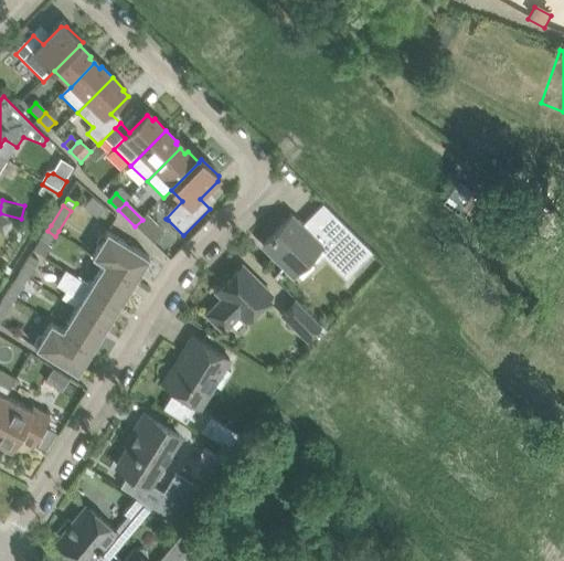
[(373,255),(339,221),(323,205),(302,228),(293,218),(263,249),(293,277),(308,262),(311,265),(318,265),(323,258),(347,282),(373,255)]
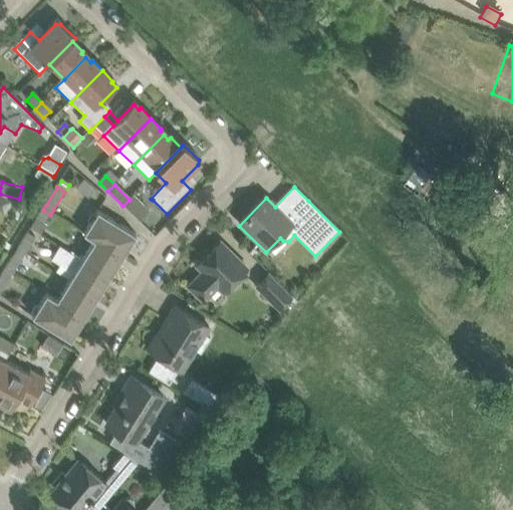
[(31,230),(41,236),(47,225),(45,224),(50,215),(43,210),(35,223),(31,230)]
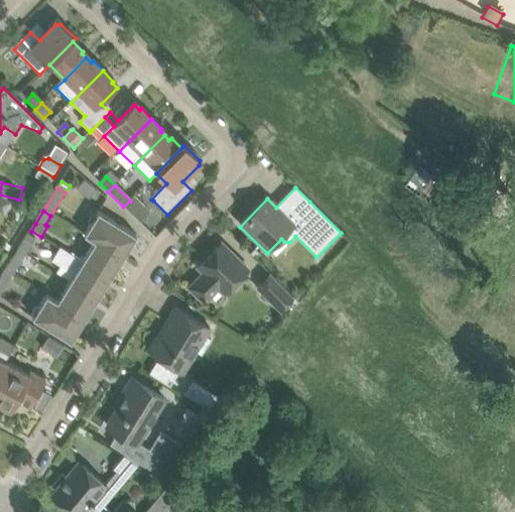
[(123,260),(137,237),(99,214),(85,237),(95,243),(123,260)]
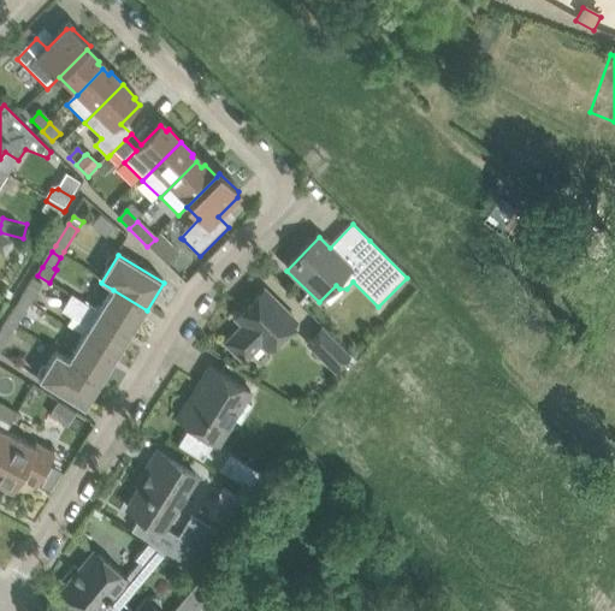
[(22,300),(31,306),(42,286),(34,280),(22,300)]
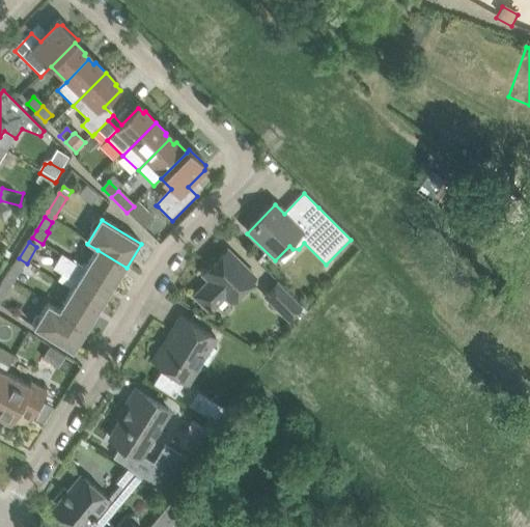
[(113,288),(127,268),(98,250),(84,271),(113,288)]
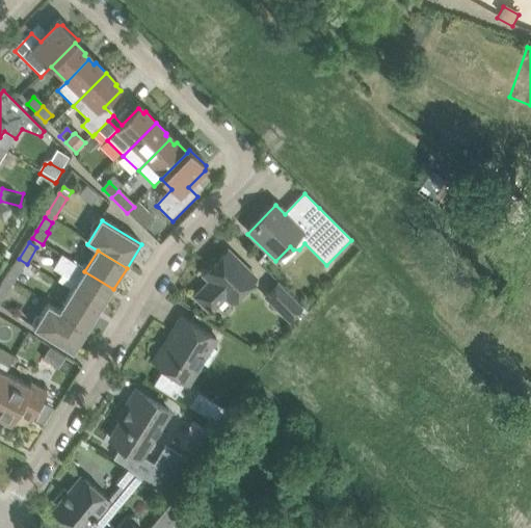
[(210,284),(195,298),(210,313),(226,298),(232,305),(256,280),(229,253),(205,278),(210,284)]
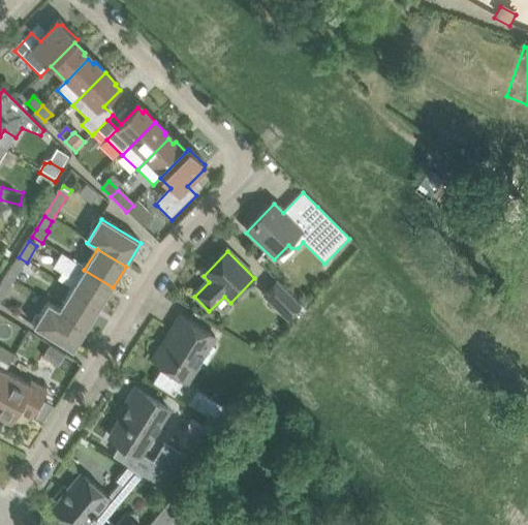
[(84,270),(62,255),(53,268),(75,283),(71,290),(100,308),(113,287),(84,270)]
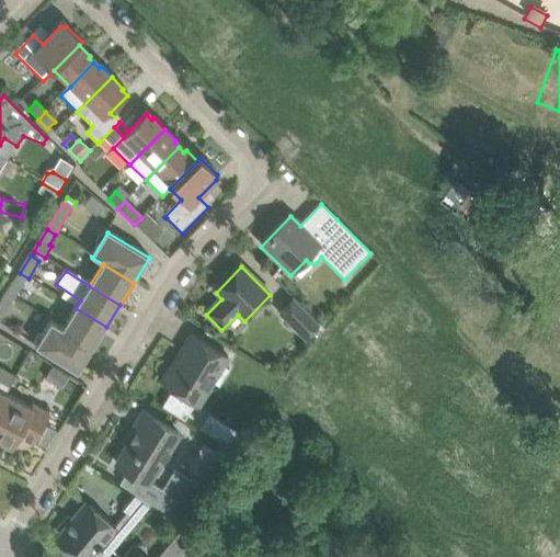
[(13,284),(7,294),(15,299),(22,288),(13,284)]
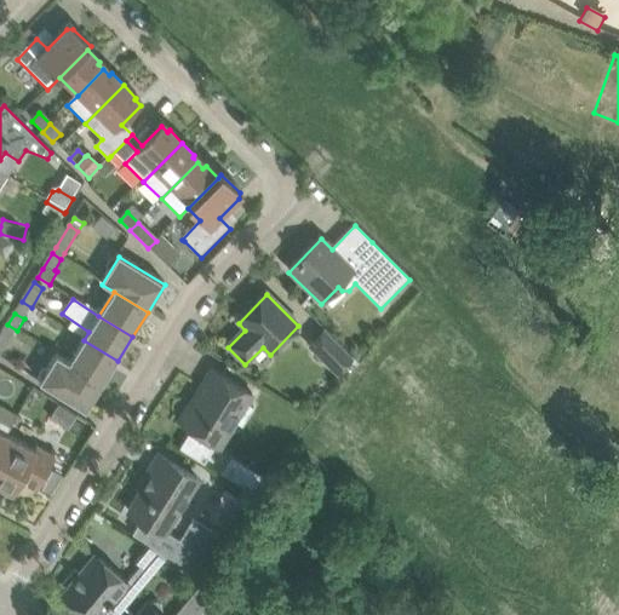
[(4,332),(0,337),(0,357),(4,351),(12,337),(17,331),(7,325),(4,332)]
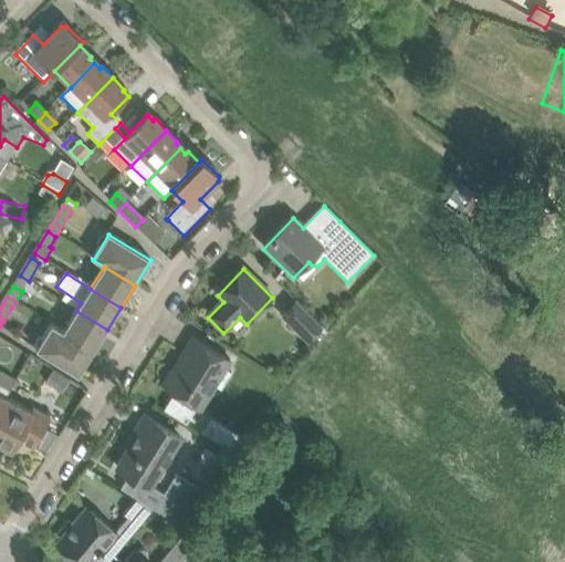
[(297,303),(283,318),(309,343),(322,329),(297,303)]
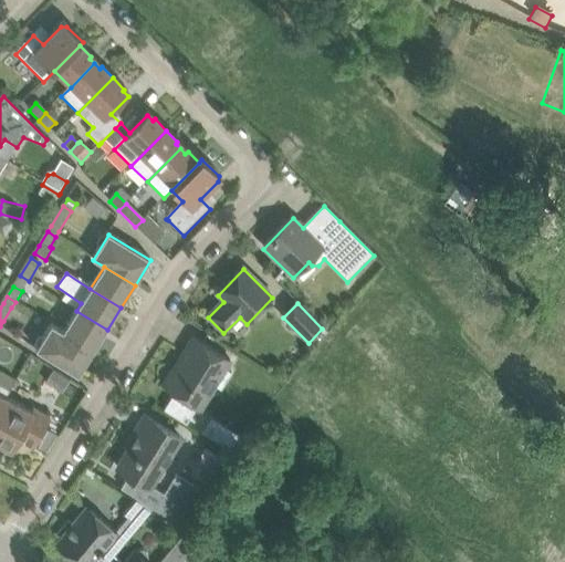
[(63,333),(94,352),(107,330),(76,311),(63,333)]
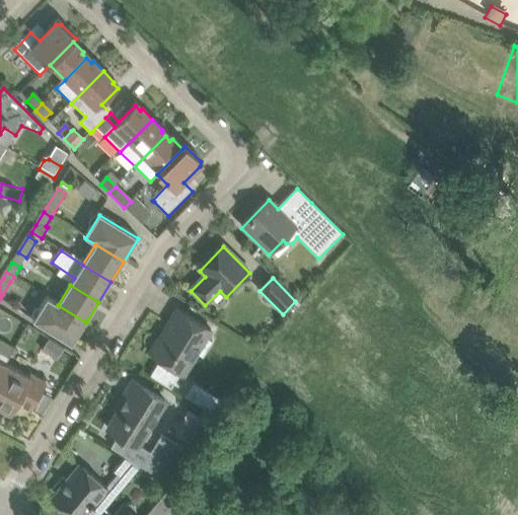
[(45,303),(32,321),(54,335),(71,346),(83,327),(85,323),(58,305),(47,298),(45,303)]
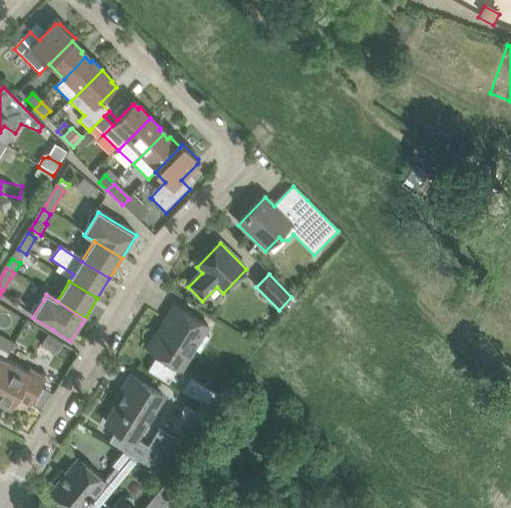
[(200,353),(210,338),(205,335),(209,328),(175,307),(148,350),(158,357),(148,372),(168,384),(177,371),(182,374),(196,351),(200,353)]
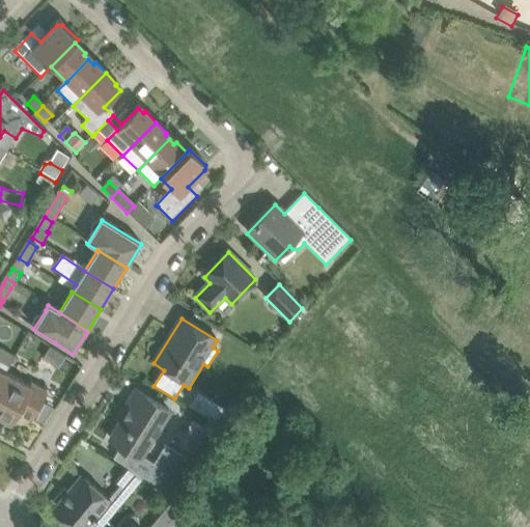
[(50,349),(43,360),(58,369),(64,358),(50,349)]
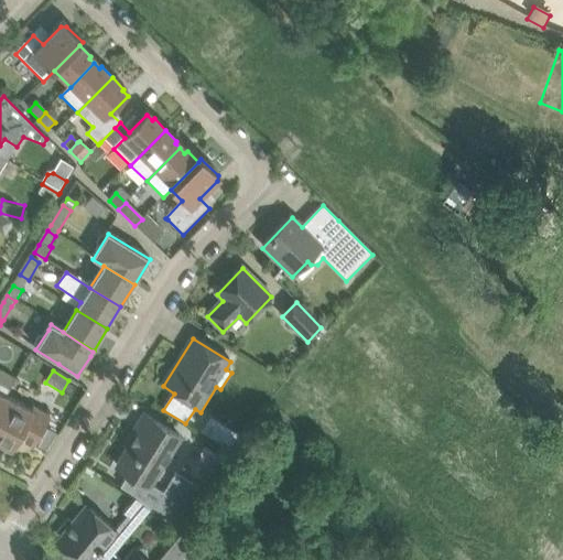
[(33,409),(31,412),(8,399),(0,412),(0,444),(12,452),(19,440),(34,449),(51,418),(33,409)]
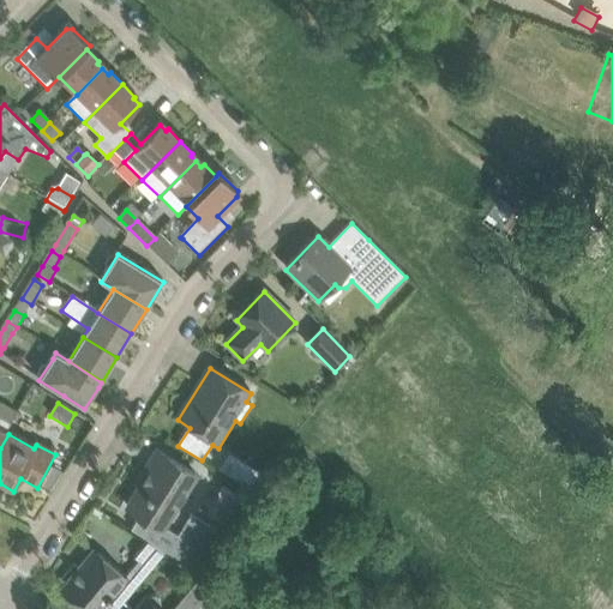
[(149,474),(127,508),(139,517),(131,529),(173,555),(186,564),(196,552),(216,529),(192,513),(180,534),(166,525),(197,477),(178,465),(157,452),(145,471),(149,474)]
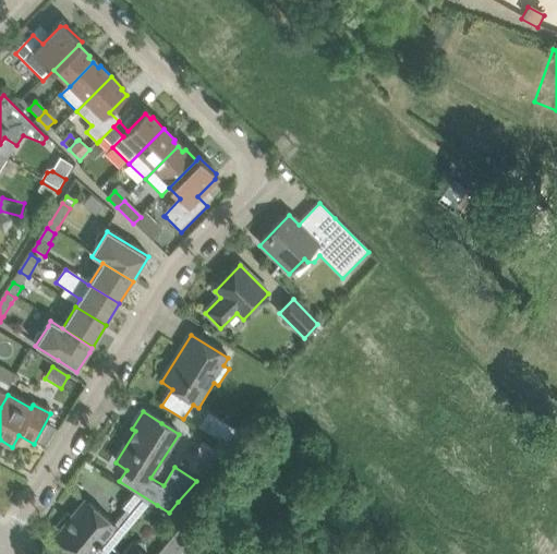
[(212,412),(203,428),(231,445),(241,429),(212,412)]
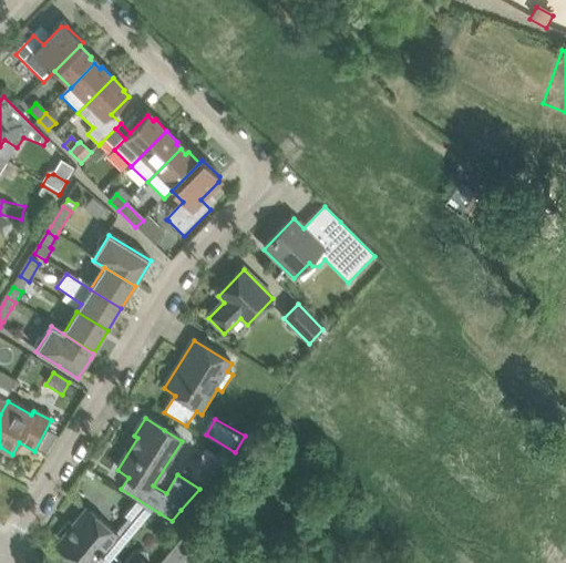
[(49,432),(39,451),(48,456),(58,438),(49,432)]
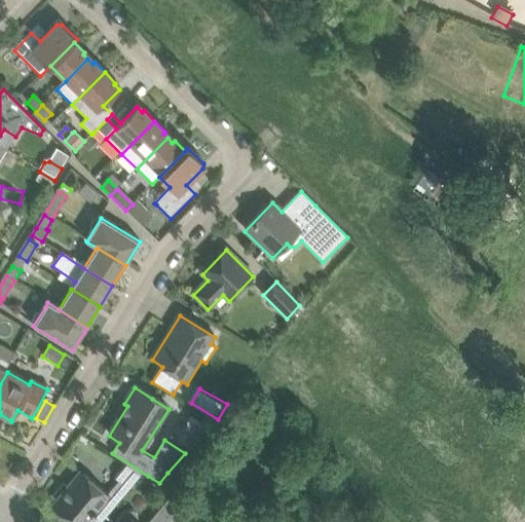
[(52,507),(70,521),(87,521),(88,520),(89,521),(102,521),(142,475),(127,465),(116,479),(119,482),(107,496),(80,474),(52,507)]
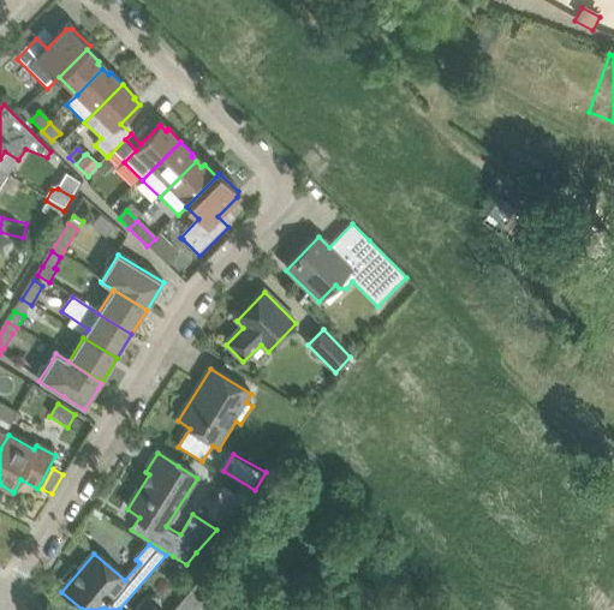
[(214,609),(221,600),(198,582),(176,609),(161,609),(161,606),(160,602),(156,599),(151,598),(149,599),(147,602),(145,600),(137,609),(214,609)]
